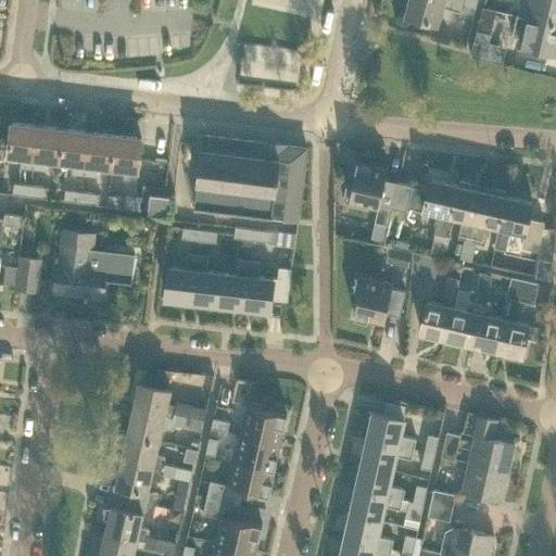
[(409,0),(406,15),(438,23),(442,5),(459,11),(459,13),(474,16),(477,4),(462,0),(409,0)]
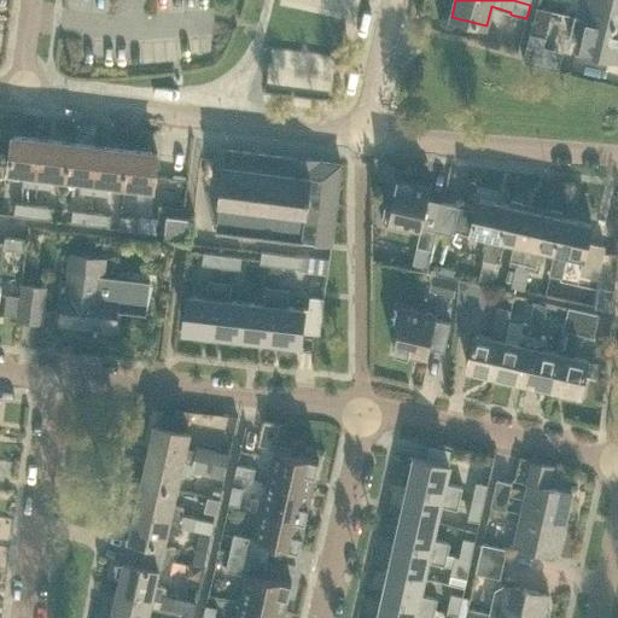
[(617,0),(583,0),(582,4),(587,5),(583,18),(617,27),(617,0)]
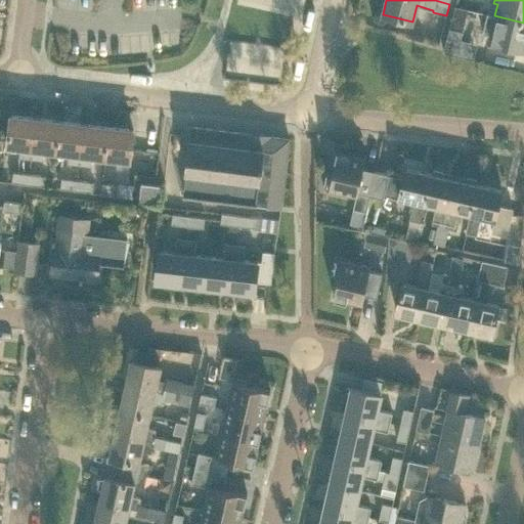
[(463,31),(466,17),(468,9),(454,6),(449,28),(463,31)]
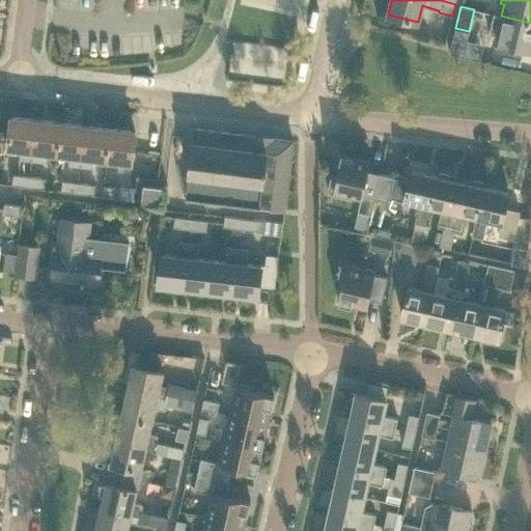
[(495,43),(530,51),(530,23),(501,16),(493,14),(488,33),(497,35),(495,43)]
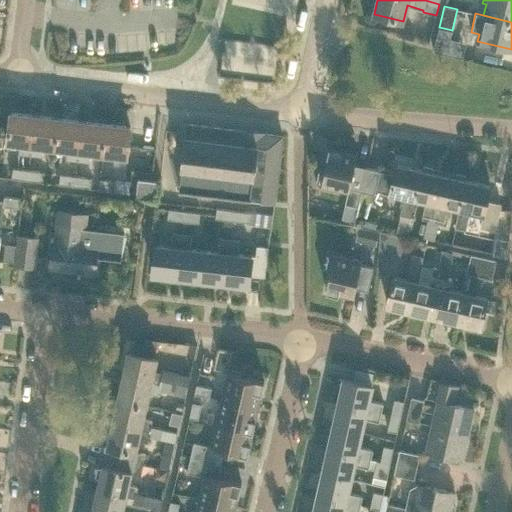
[(8,141),(20,143),(19,153),(31,155),(32,145),(36,116),(12,113),(8,141)]
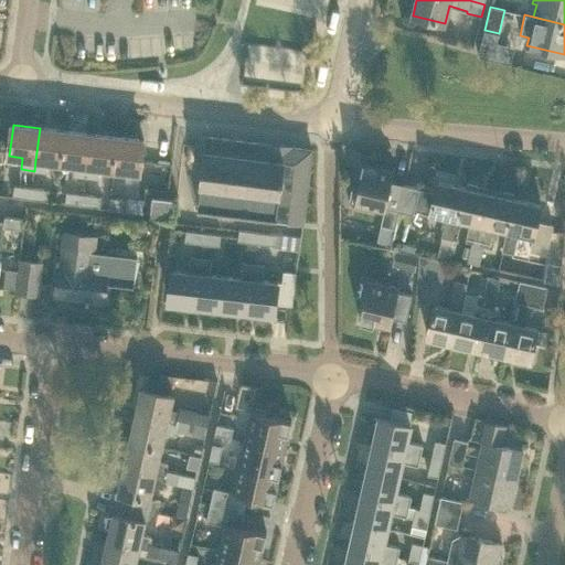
[(40,128),(35,160),(34,171),(46,172),(48,161),(62,162),(65,131),(40,128)]
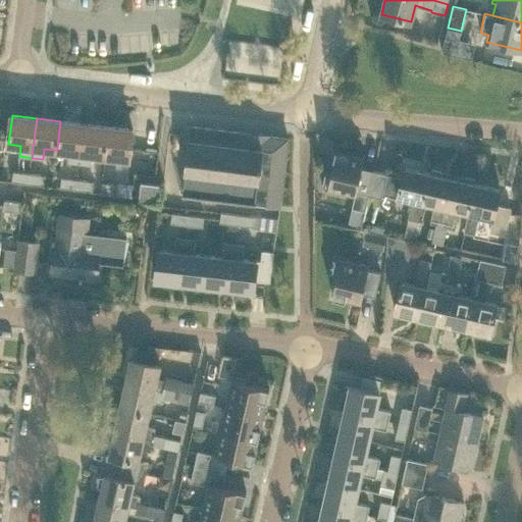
[(85,123),(60,121),(57,150),(68,152),(67,162),(80,164),(81,153),(85,123)]
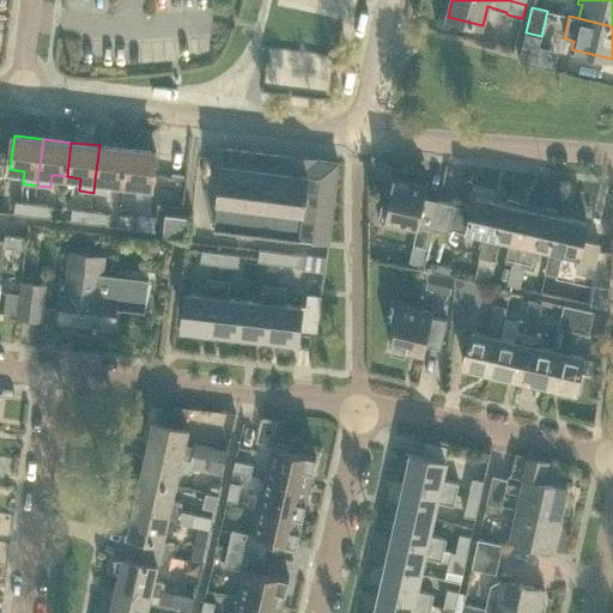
[(95,180),(93,193),(107,194),(108,181),(122,183),(127,149),(99,145),(95,180)]
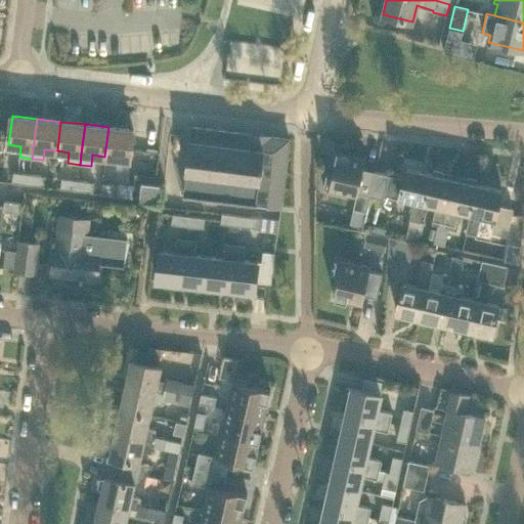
[(191,126),(183,195),(280,207),(289,138),(265,135),(265,134),(247,132),(247,133),(191,126)]
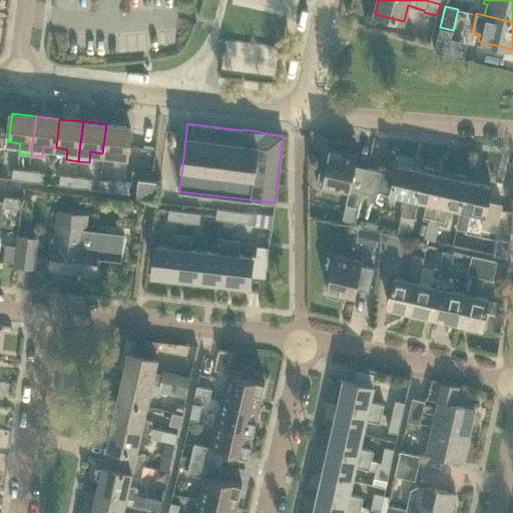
[(130,127),(106,124),(102,153),(115,154),(113,165),(125,166),(127,156),(130,127)]
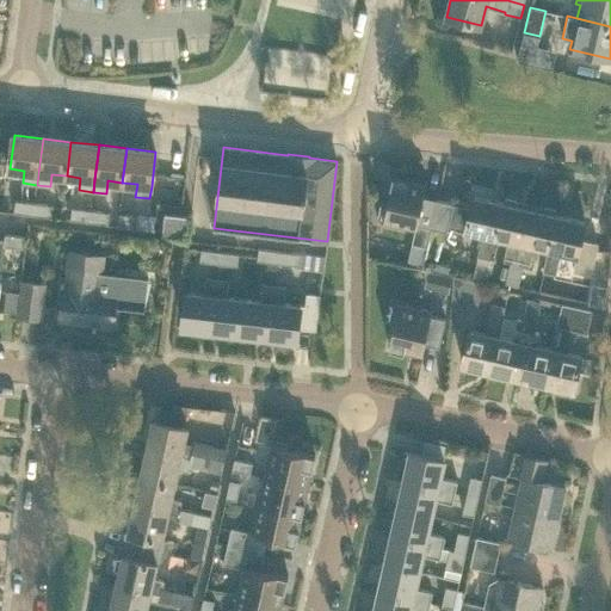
[(199,174),(209,176),(211,158),(202,156),(199,174)]
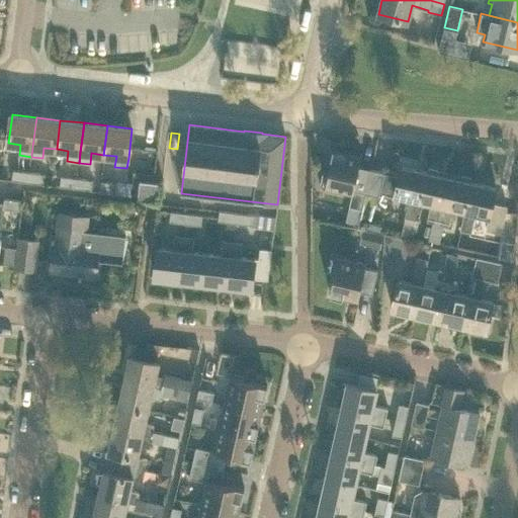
[(320,187),(352,194),(350,206),(362,209),(365,192),(366,192),(371,170),(358,167),(361,157),(333,151),(328,172),(324,171),(320,187)]
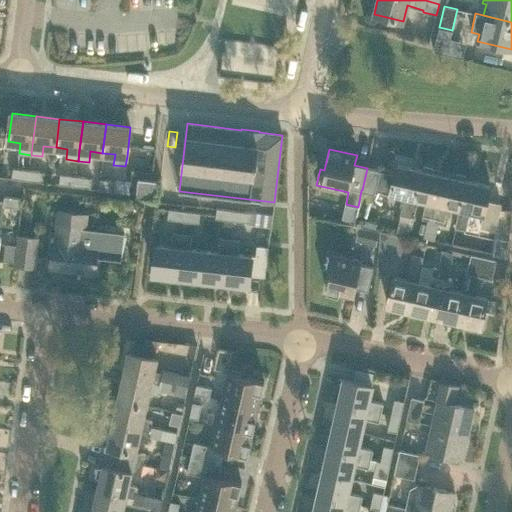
[(405,197),(399,225),(407,227),(414,199),(420,170),(396,164),(390,193),(405,197)]
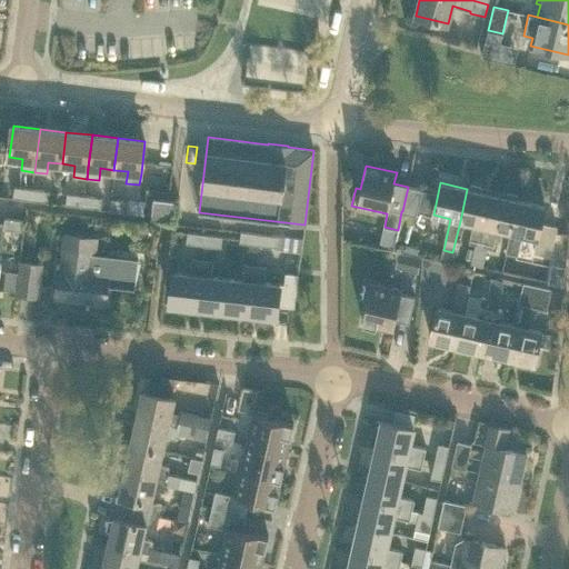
[(408,187),(402,211),(417,215),(422,189),(408,187)]
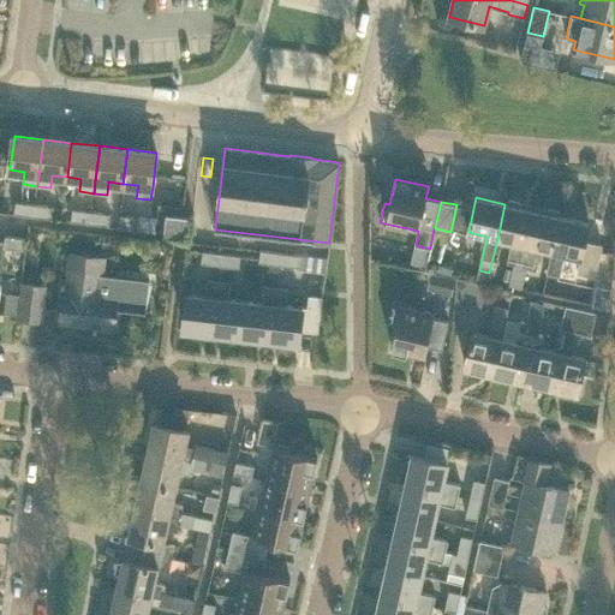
[(34,218),(35,207),(16,204),(15,216),(34,218)]
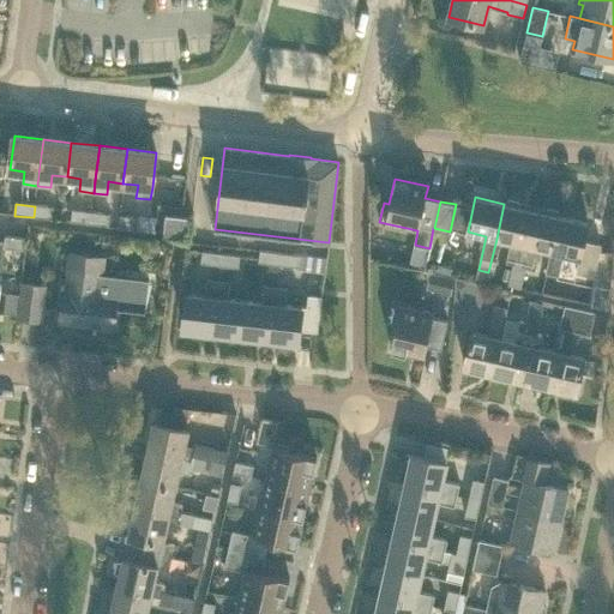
[(527,256),(522,254),(531,210),(504,204),(497,239),(511,241),(506,263),(513,264),(512,269),(523,271),(524,268),(527,256)]
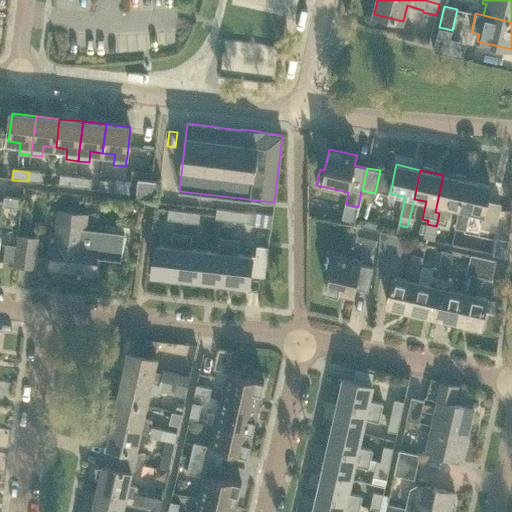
[(29,172),(28,181),(44,183),(45,173),(29,172)]
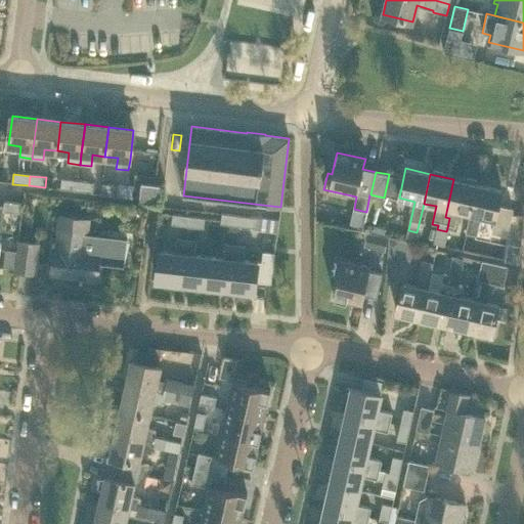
[(76,191),(77,181),(60,179),(59,189),(76,191)]
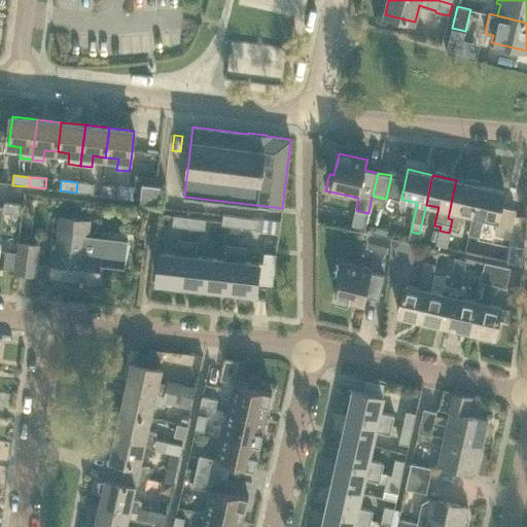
[(473,215),(481,185),(456,180),(448,218),(452,219),(450,230),(459,232),(461,220),(458,219),(459,212),(473,215)]
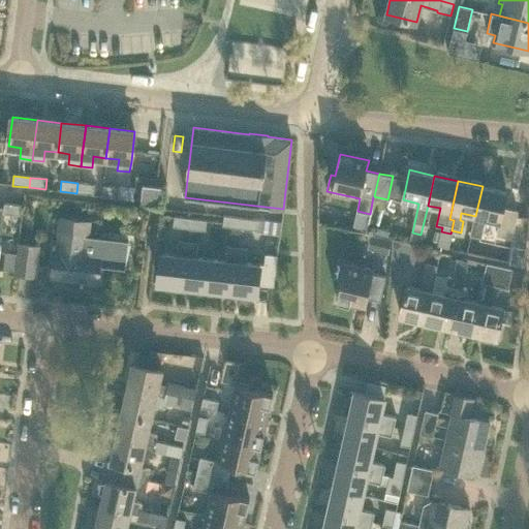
[(78,183),(76,193),(93,195),(94,185),(78,183)]
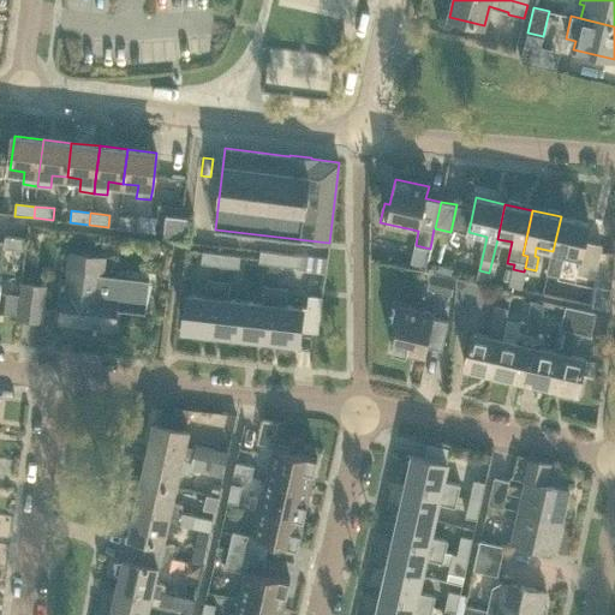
[(163,237),(186,239),(189,216),(166,214),(163,237)]
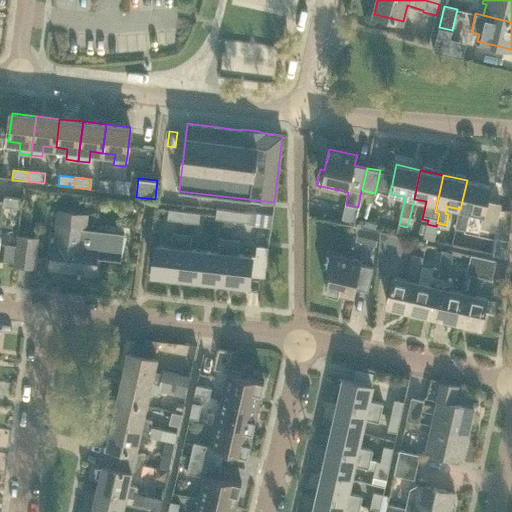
[(115,182),(99,180),(98,190),(114,192),(115,182)]
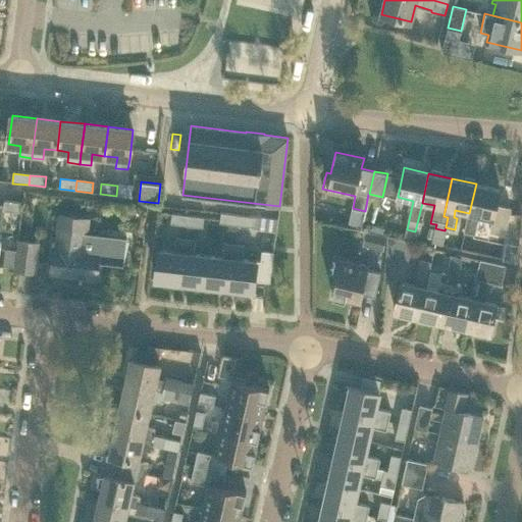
[(476,184),(469,213),(470,213),(466,231),(475,233),(479,215),(492,219),(489,231),(505,235),(511,208),(497,205),(500,189),(476,184)]
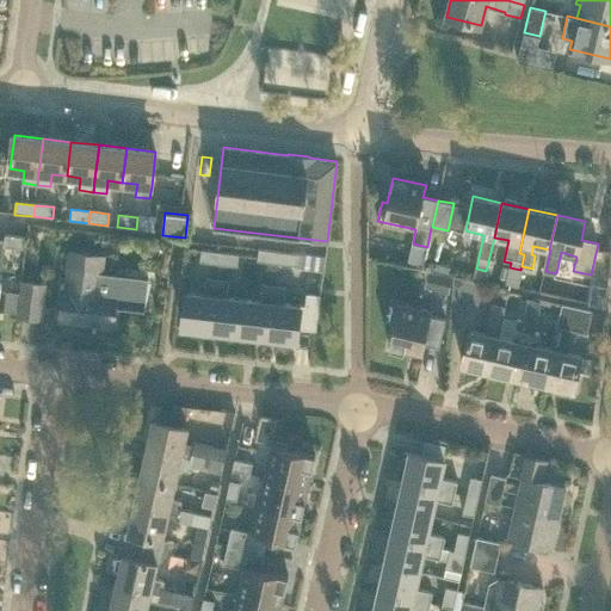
[(24,238),(5,235),(2,247),(23,250),(24,238)]
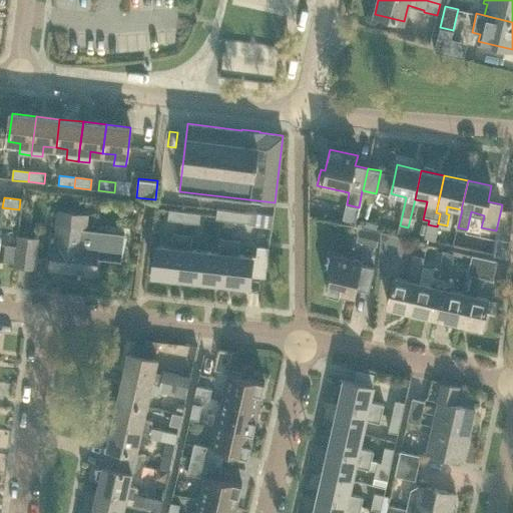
[(346,205),(342,221),(354,224),(358,208),(346,205)]
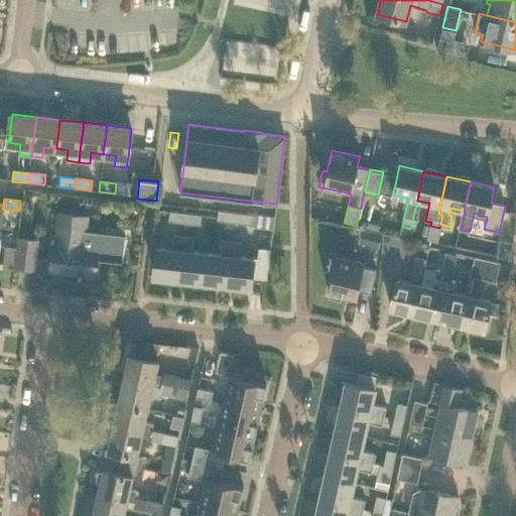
[(185,212),(170,210),(168,220),(184,222),(185,212)]
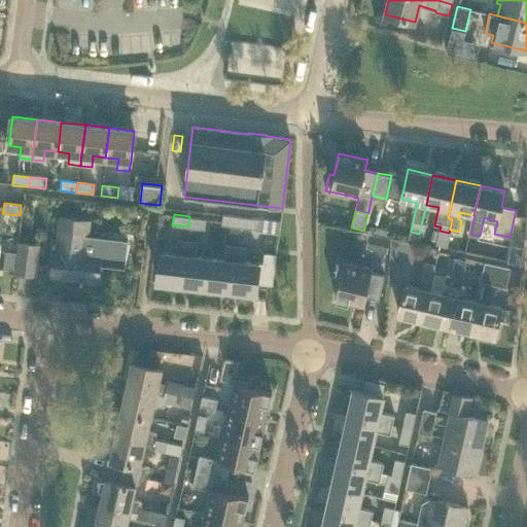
[(239,217),(222,215),(221,224),(238,226),(239,217)]
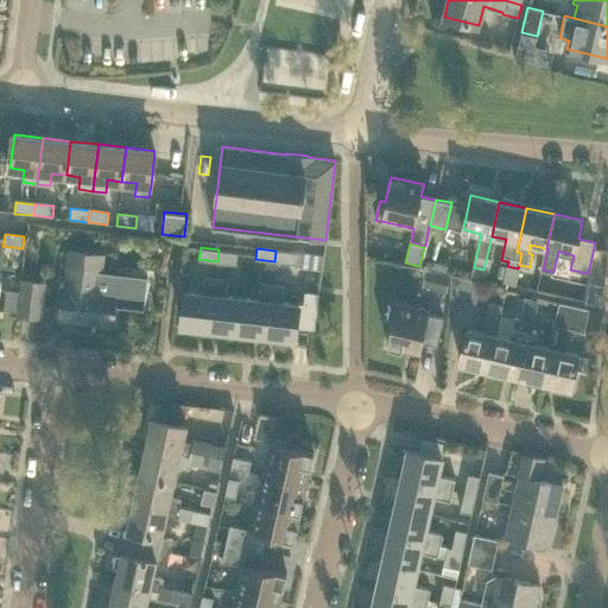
[(219,249),(217,261),(236,264),(238,252),(219,249)]
